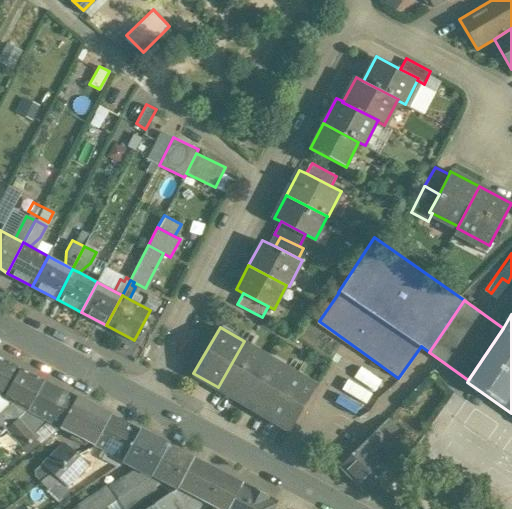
[(268,355),(244,341),(218,387),(242,401),(268,355)]
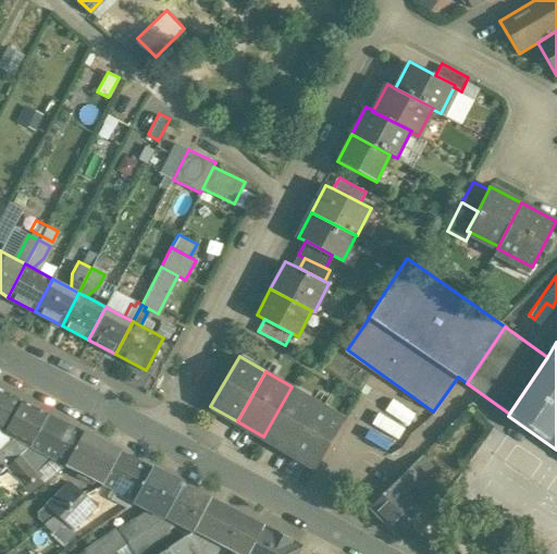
[(292,386),(263,436),(288,452),(318,402),(292,386)]
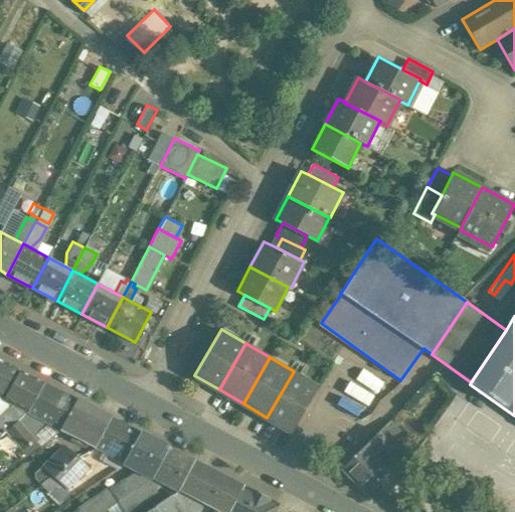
[(16,367),(0,358),(0,395),(0,396),(16,367)]
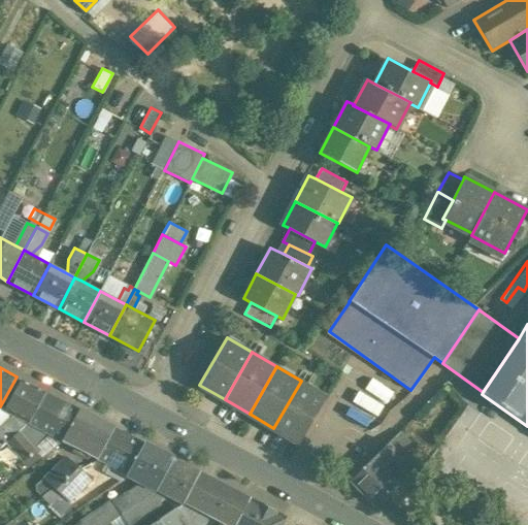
[(44,391),(21,379),(3,409),(10,413),(27,422),(44,391)]
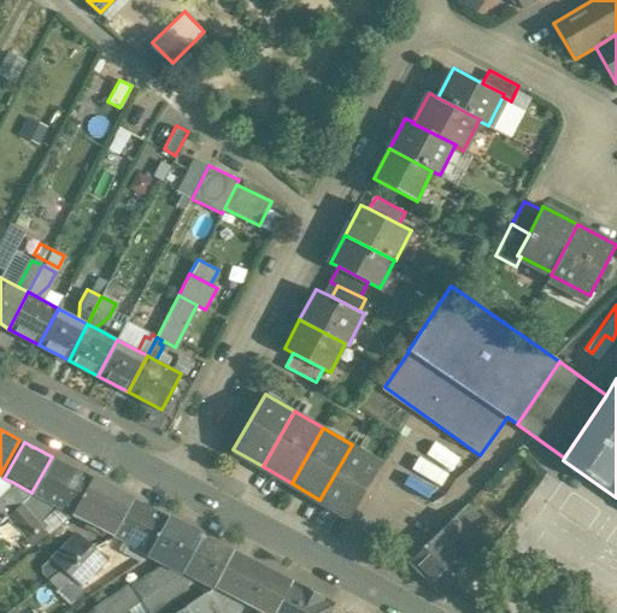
[(352,444),(319,500),(350,517),(382,461),(352,444)]
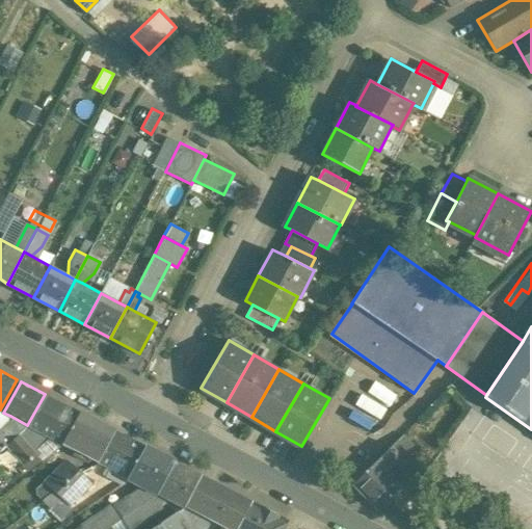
[(80,412),(45,394),(27,425),(62,444),(79,413),(80,412)]
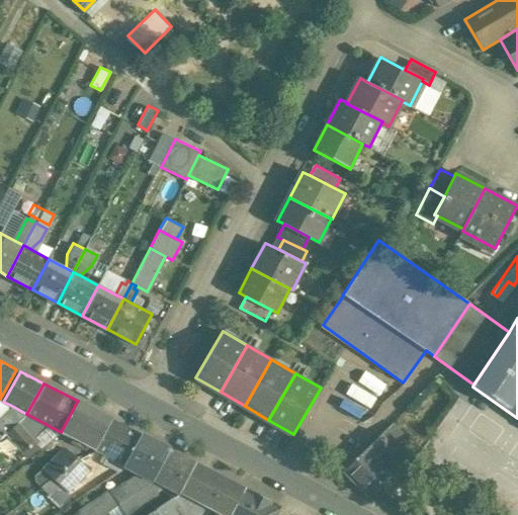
[(78,401),(77,402),(61,432),(92,448),(109,418),(78,401)]
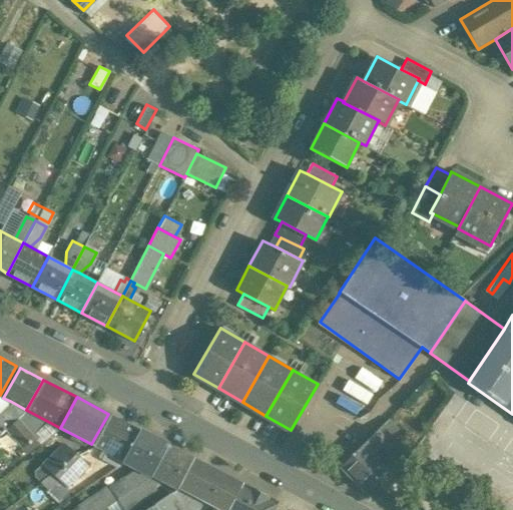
[(10,401),(0,410),(0,434),(5,430),(4,429),(17,418),(26,410),(10,401)]
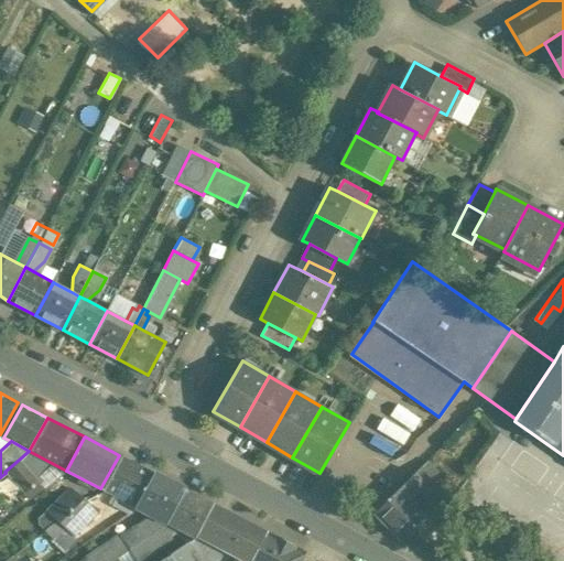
[(153,473),(121,456),(120,456),(119,455),(100,488),(136,506),(153,473)]
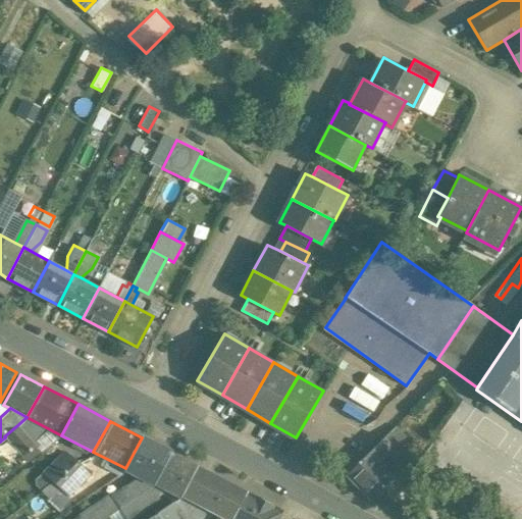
[(376,460),(383,457),(406,435),(396,424),(368,452),(376,460)]
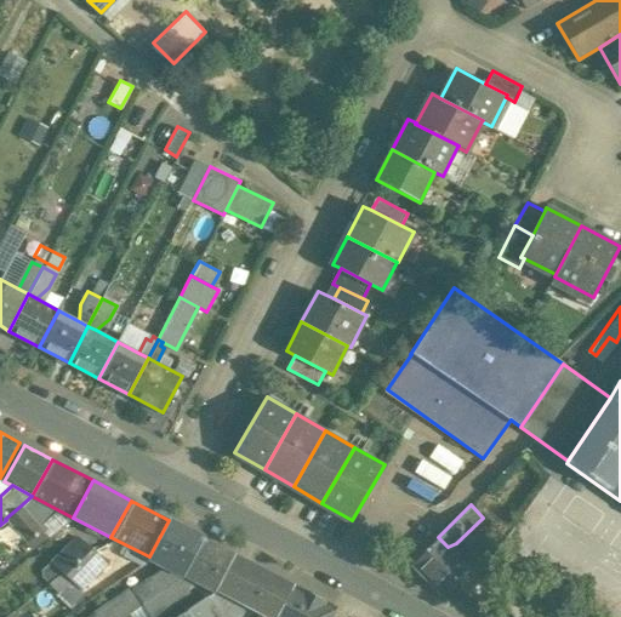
[(41,527),(21,506),(5,519),(6,520),(26,541),(41,527)]
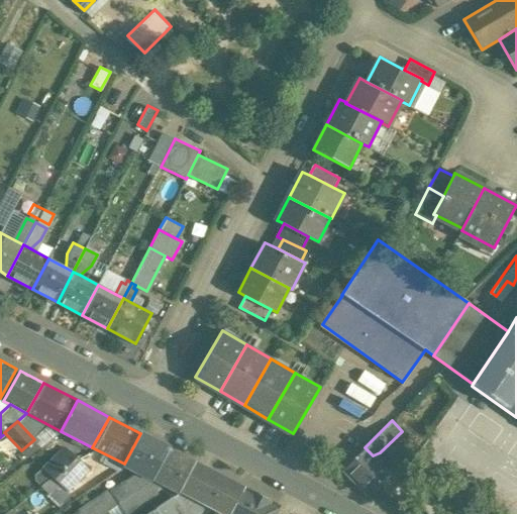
[(170,448),(140,433),(124,464),(141,472),(153,479),(170,448)]
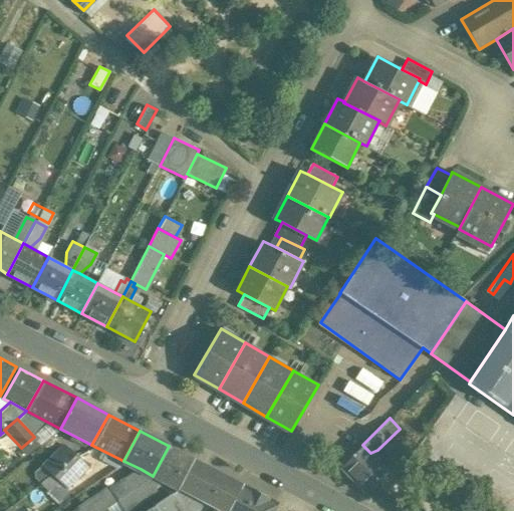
[(63,445),(42,465),(52,474),(77,456),(63,445)]
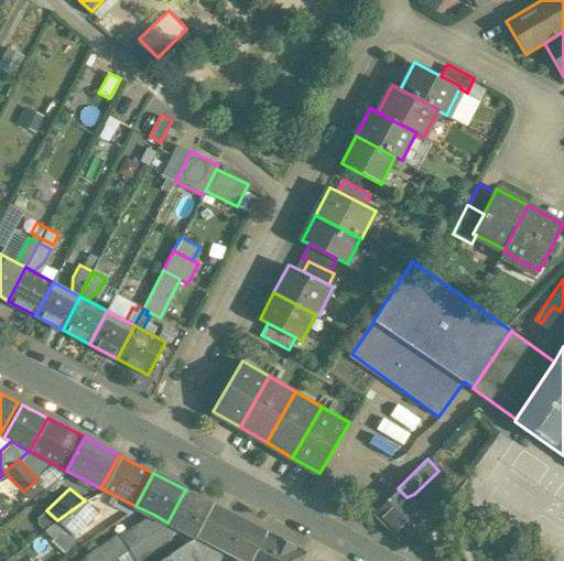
[(407,497),(398,488),(373,513),(400,539),(425,515),(407,497)]
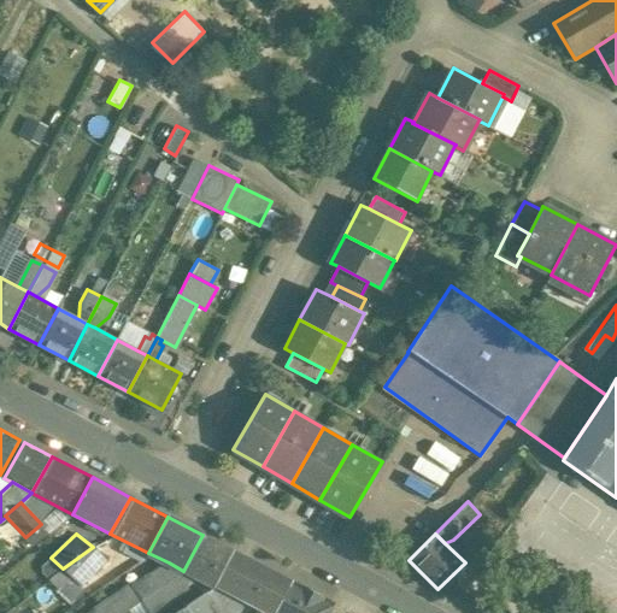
[(233,550),(203,535),(183,571),(192,575),(213,587),(233,550)]
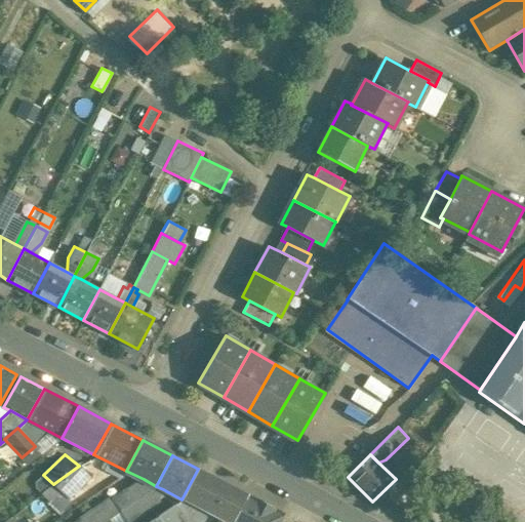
[(79,466),(53,484),(61,491),(69,498),(90,475),(79,466)]
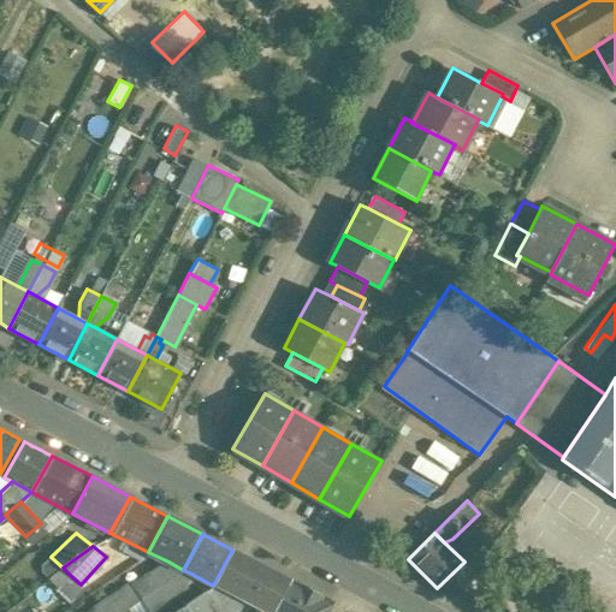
[(244,601),(264,611),(273,611),(291,580),(232,550),(213,586),(244,601)]
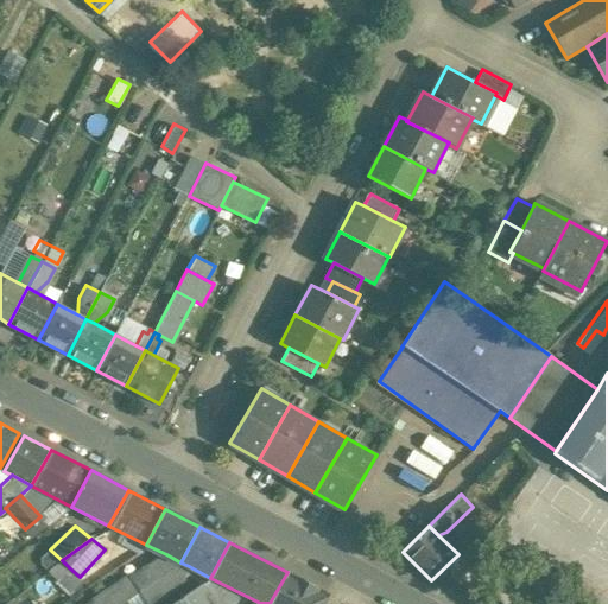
[(165,563),(156,560),(131,578),(139,590),(181,563),(166,554),(165,563)]
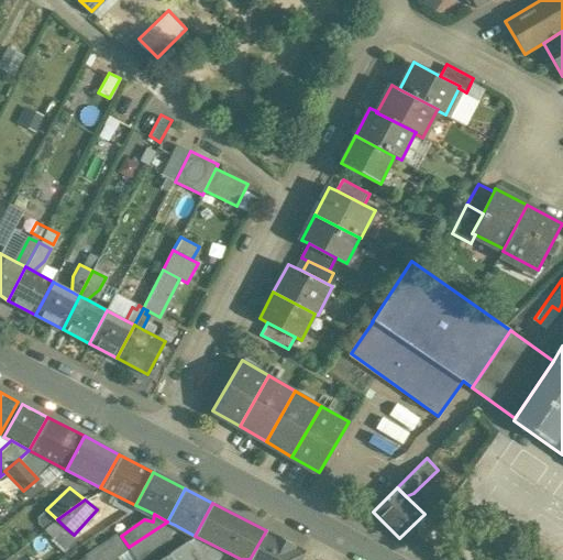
[(57,519),(48,526),(57,535),(65,527),(57,519)]
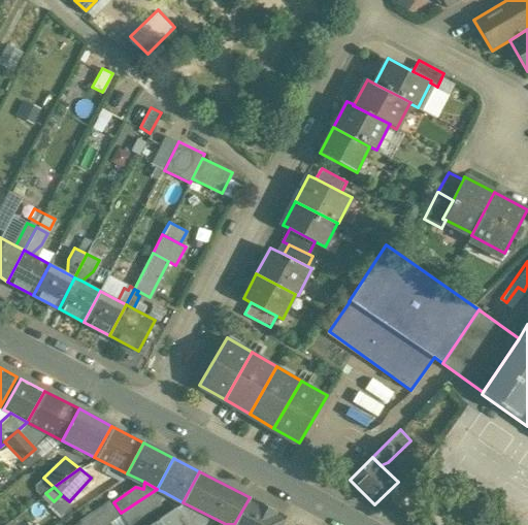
[(157,489),(121,513),(128,524),(161,503),(159,501),(164,492),(157,489)]
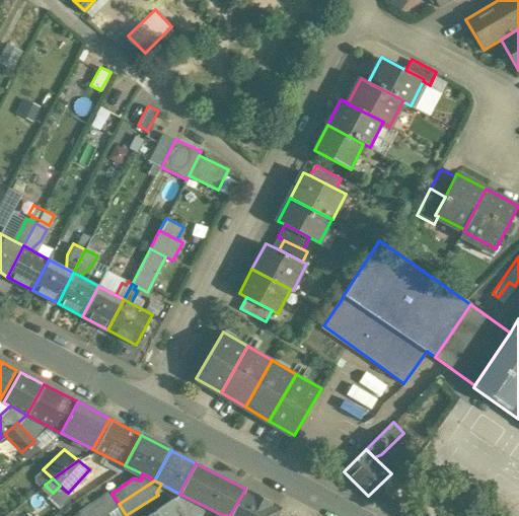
[(275,515),(280,507),(245,489),(230,515),(275,515)]
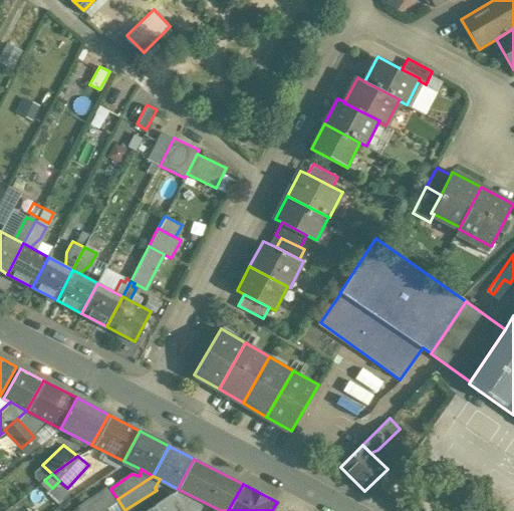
[(197,510),(204,502),(178,489),(171,493),(183,510),(197,510)]
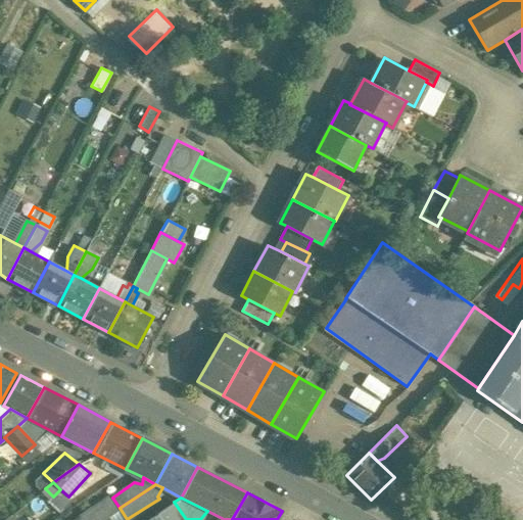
[(200,519),(186,519),(174,502),(147,519),(224,519),(207,511),(200,519)]
